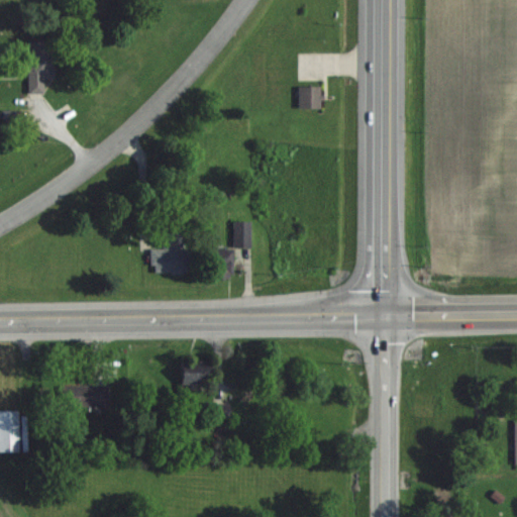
[(43,94),(43,78),(52,78),(52,41),(26,41),(27,94),(43,94)]
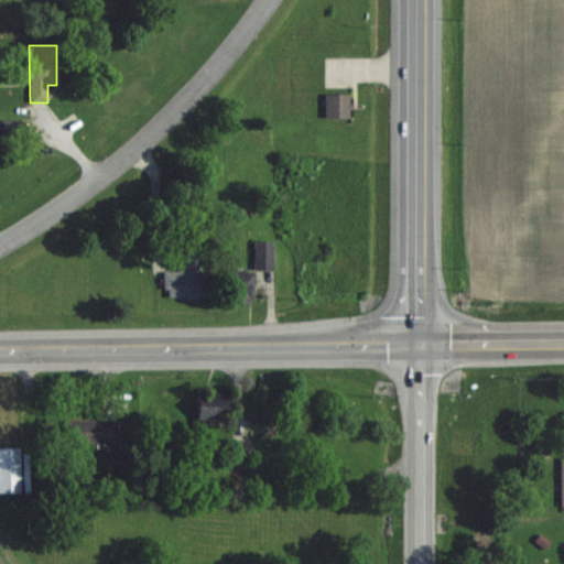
[(325,118),(349,118),(349,94),(325,94),(325,118)]
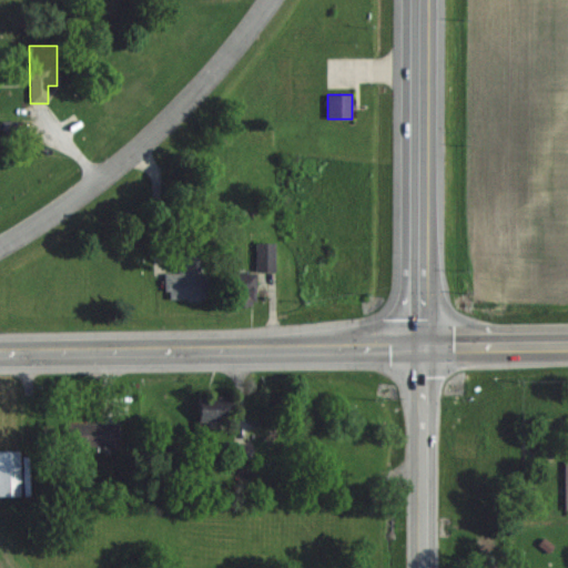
[(275,272),(275,243),(255,243),(255,272),(275,272)]
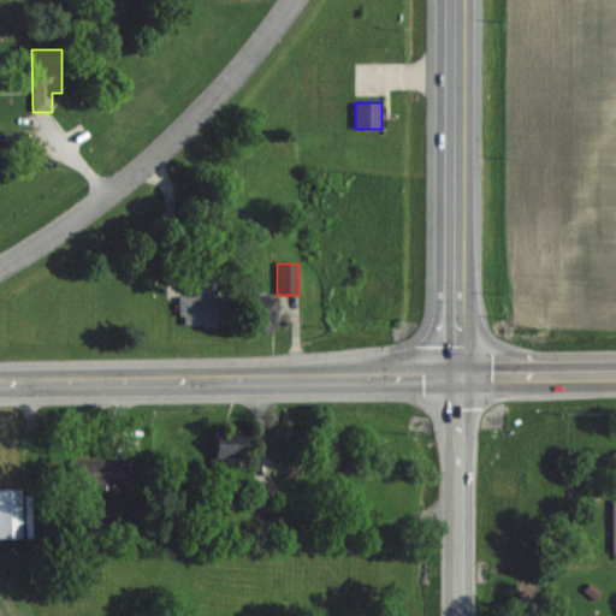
[(179,297),(179,326),(227,325),(226,296),(218,296),(217,270),(194,270),(194,297),(179,297)]
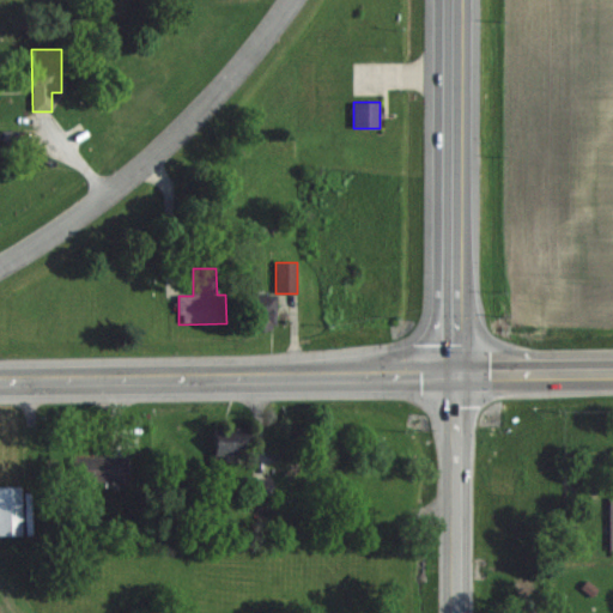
[(248,331),(274,331),(274,297),(248,297),(248,331)]
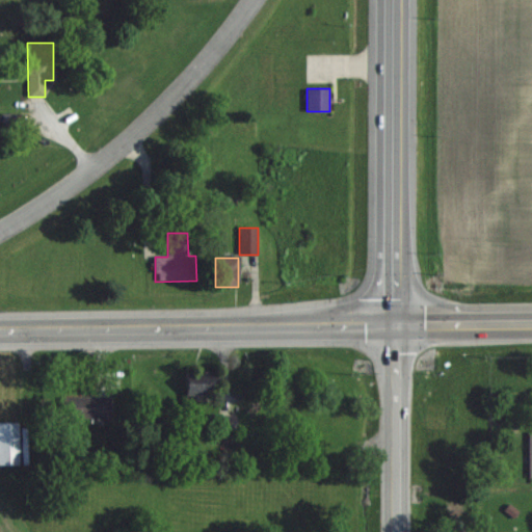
[(211,394),(211,381),(184,382),(185,395),(211,394)]
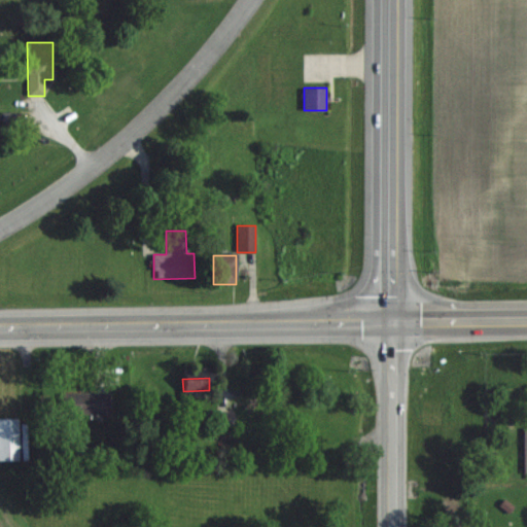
[(111,414),(111,393),(61,393),(61,414),(111,414)]
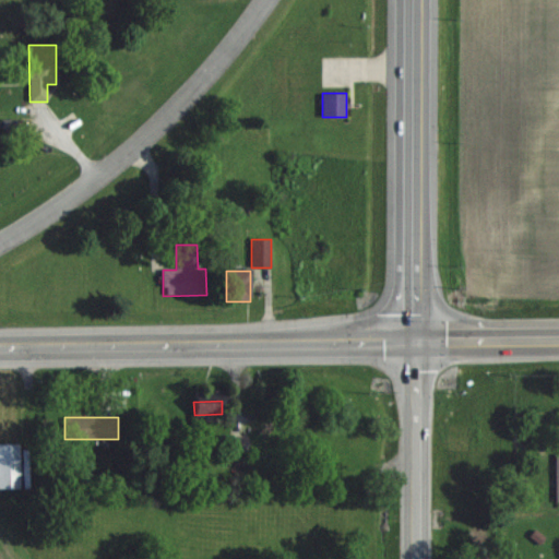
[(20,443),(0,442),(0,488),(20,489),(20,443)]
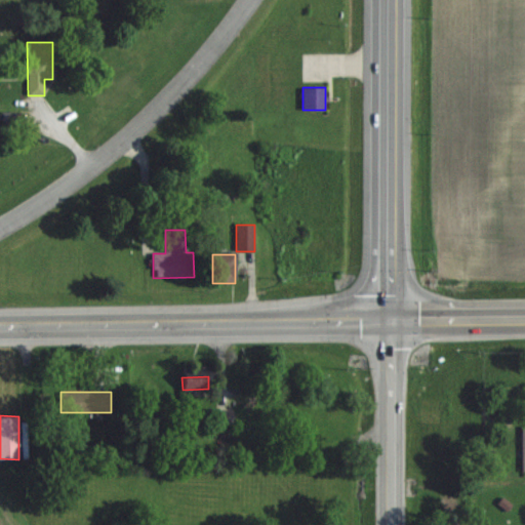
All buildings are outlined.
